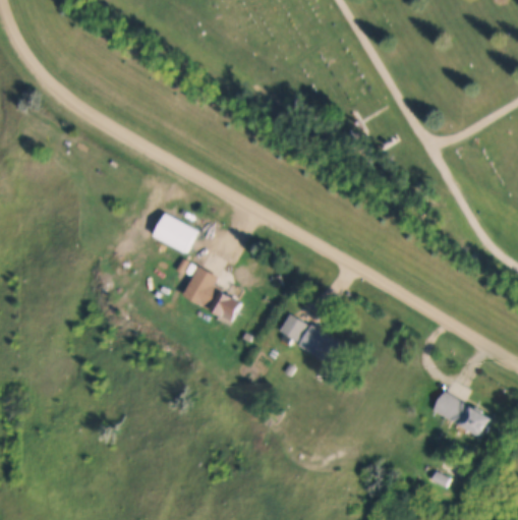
[(164,213),(196,229),(184,252),(153,236),(164,213)]
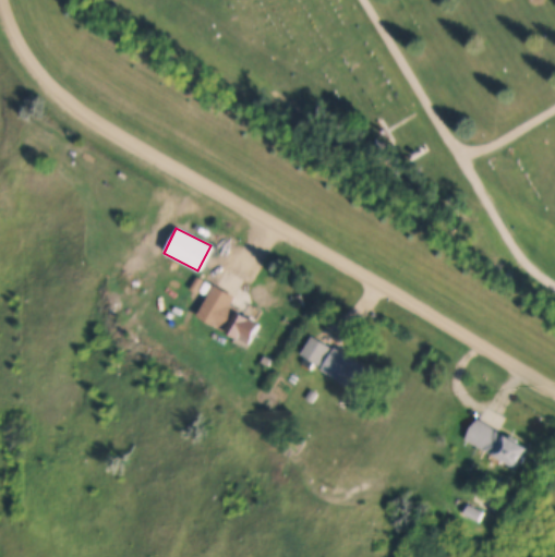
[(153,277),(157,271),(165,279),(160,283),(153,277)]
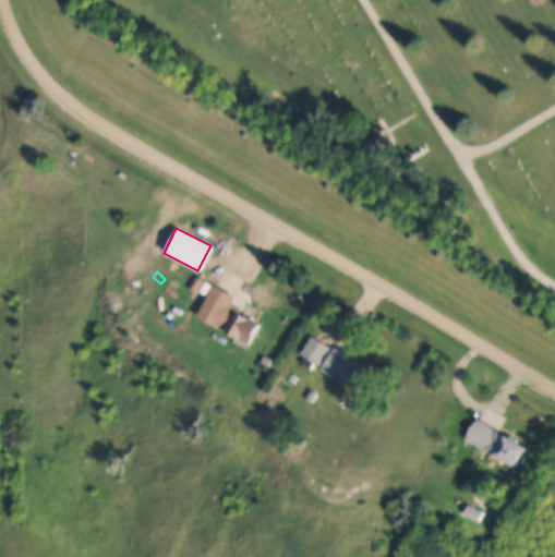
[(195,276),(201,279),(193,292),(188,289),(195,276)]
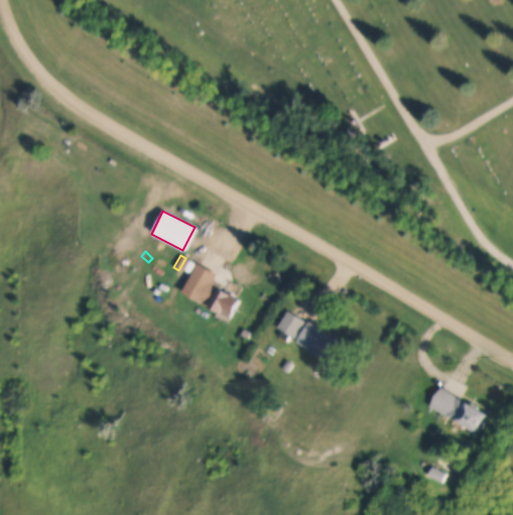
[(197,263),(216,274),(212,282),(240,298),(229,318),(180,291),(197,263)]
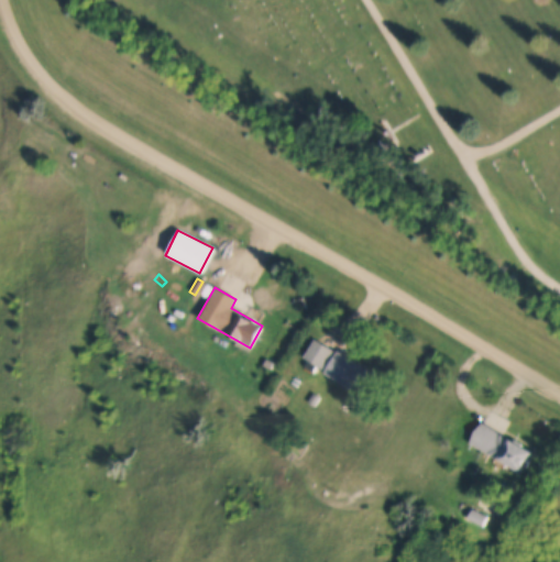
[(313,339),(330,350),(319,368),(300,357),(313,339)]
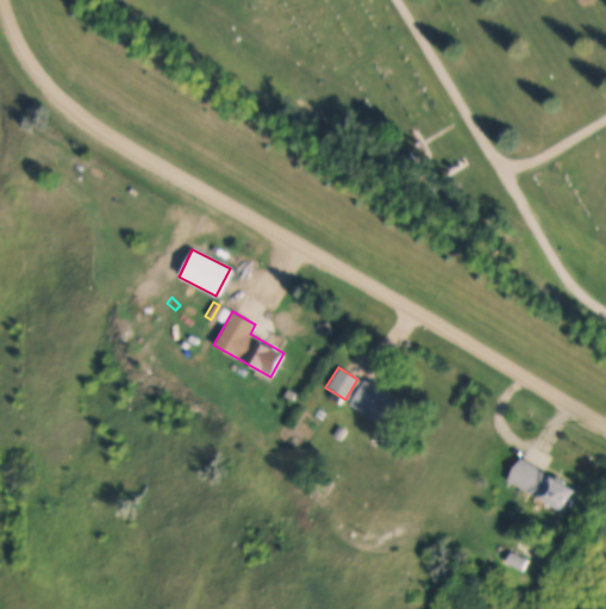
[(363,380),(407,406),(392,430),(348,404),(363,380)]
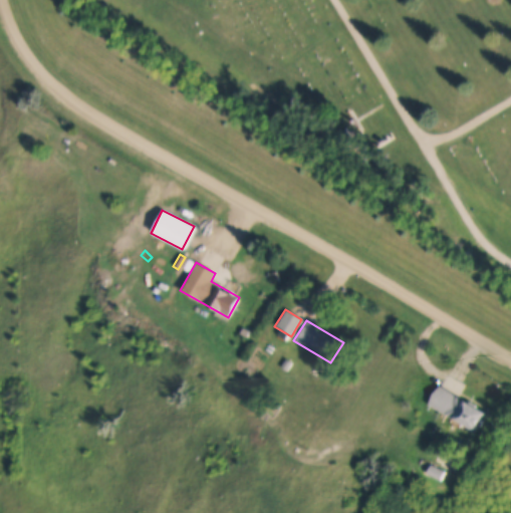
[(284,359),(290,362),(284,371),(278,367),(284,359)]
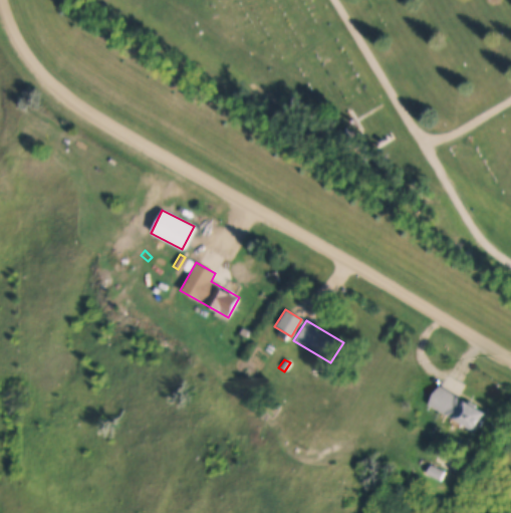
[(438,386),(484,413),(474,431),(427,405),(438,386)]
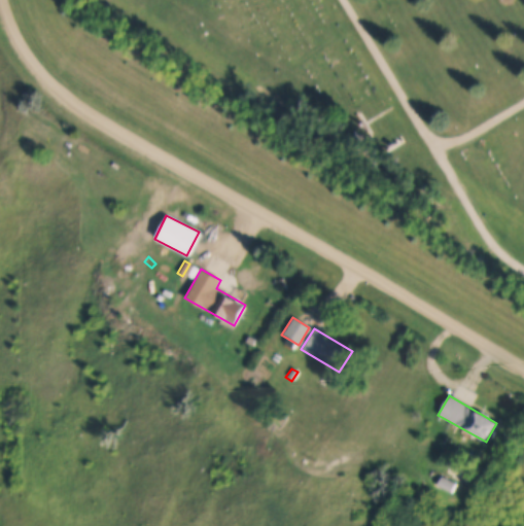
[(439,477),(453,485),(449,493),(434,485),(439,477)]
